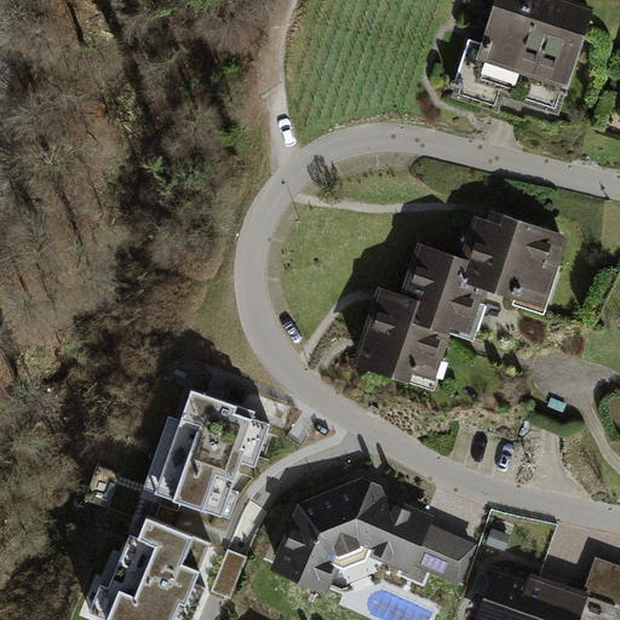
[(512,0),(503,0),(489,41),(573,69),(587,26),(512,0)]
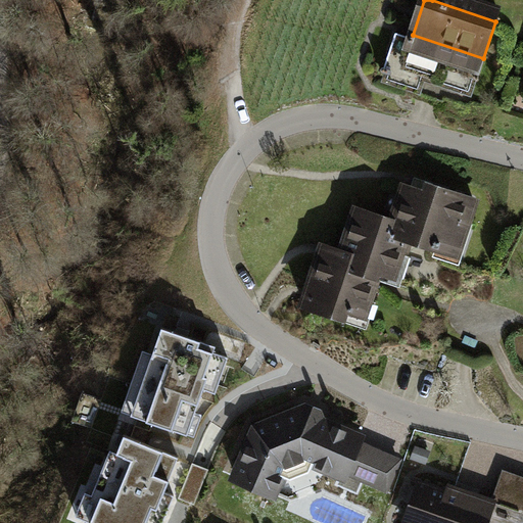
[(413,35),(406,55),(476,79),(483,58),(413,35)]
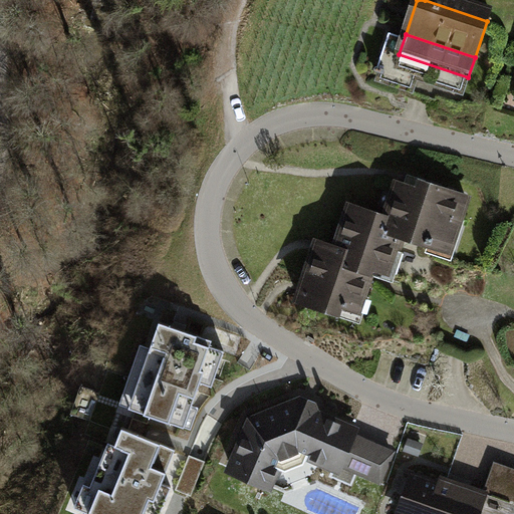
[(468,77),(399,54),(391,76),(461,100),(468,77)]
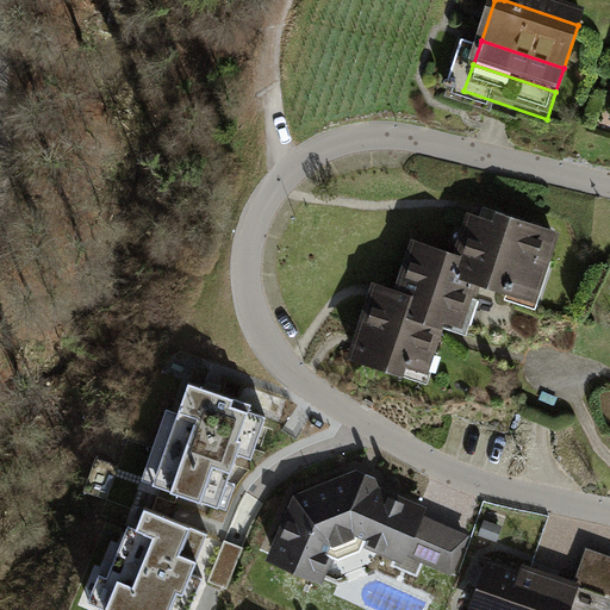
[(456,280),(479,288),(536,306),(559,232),(479,206),(462,256),(456,280)]
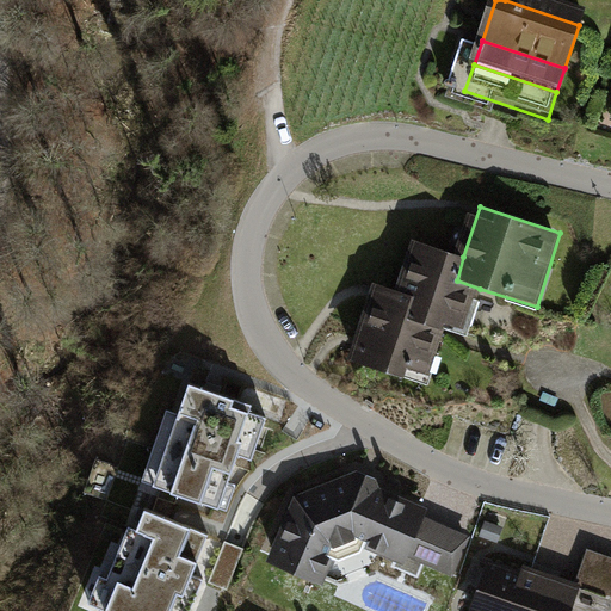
[(466,337),(480,289),(457,281),(463,257),(411,240),(395,289),(372,282),(347,360),(427,386),(444,331),(466,337)]
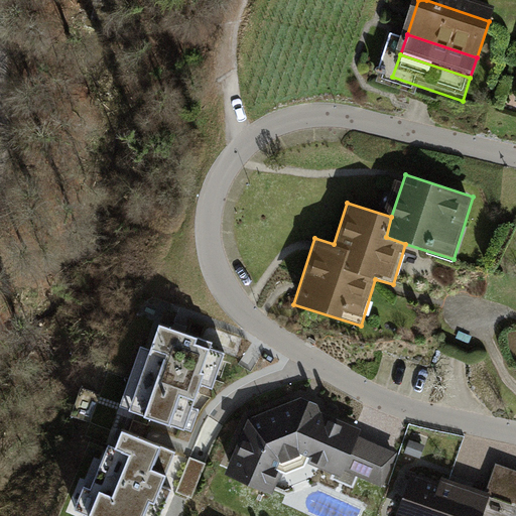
[(203,387),(217,391),(229,356),(217,352),(220,343),(159,323),(129,414),(186,433),(203,387)]
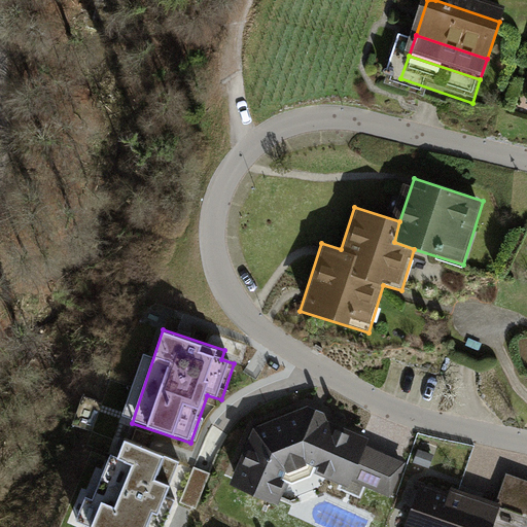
[(307,408),(252,432),(230,487),(278,507),(289,482),(294,485),(310,480),(314,473),(340,485),(338,489),(361,498),(366,488),(391,497),(405,462),(367,448),(372,438),(328,421),(327,415),(307,408)]
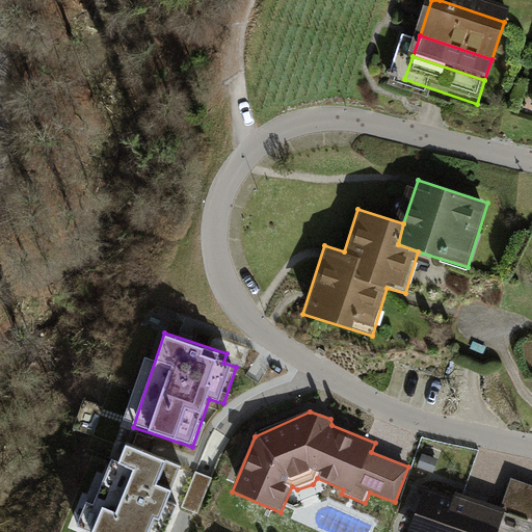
[(169,500),(182,468),(127,446),(103,506),(89,501),(77,531),(80,531),(168,531),(180,504),(169,500)]
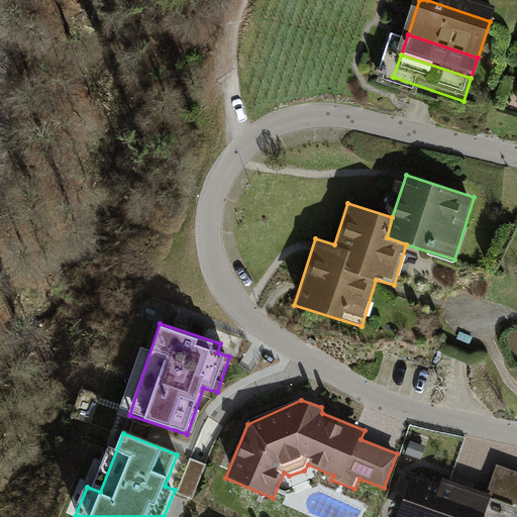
[(516,516),(516,472),(497,466),(487,495),(441,481),(439,487),(412,478),(399,516),(516,516)]
